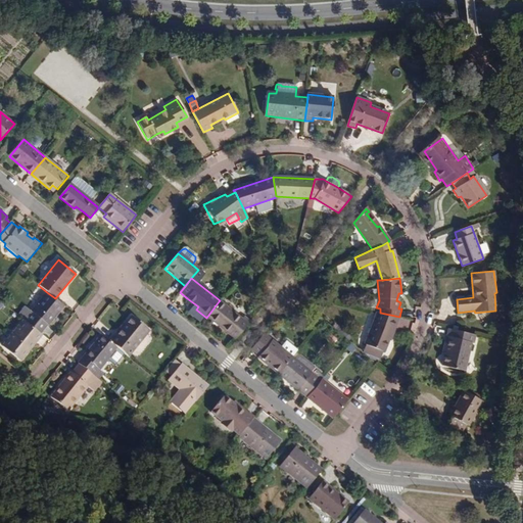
[(66,307),(55,298),(48,293),(26,321),(25,321),(40,333),(47,323),(51,326),(66,307)]
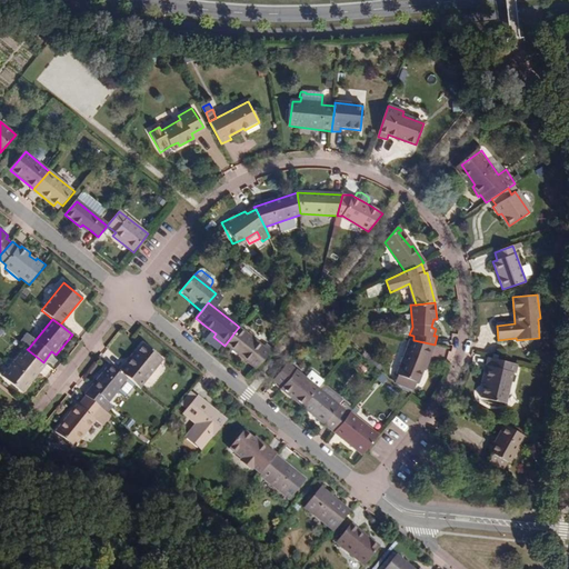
[(201,327),(213,337),(216,333),(203,325),(201,327)]
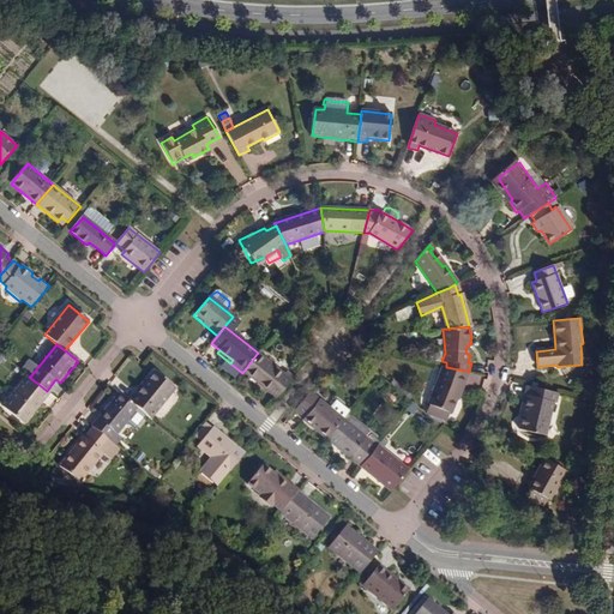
[(284,377),(257,354),(242,373),(269,395),(271,392),(278,397),(293,379),(286,374),(284,377)]
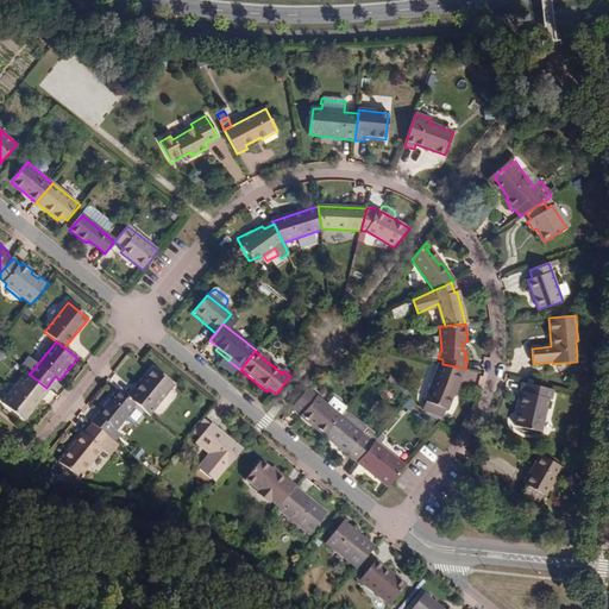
[(459,389),(465,369),(443,364),(435,362),(431,383),(424,403),(447,410),(454,388),(459,389)]
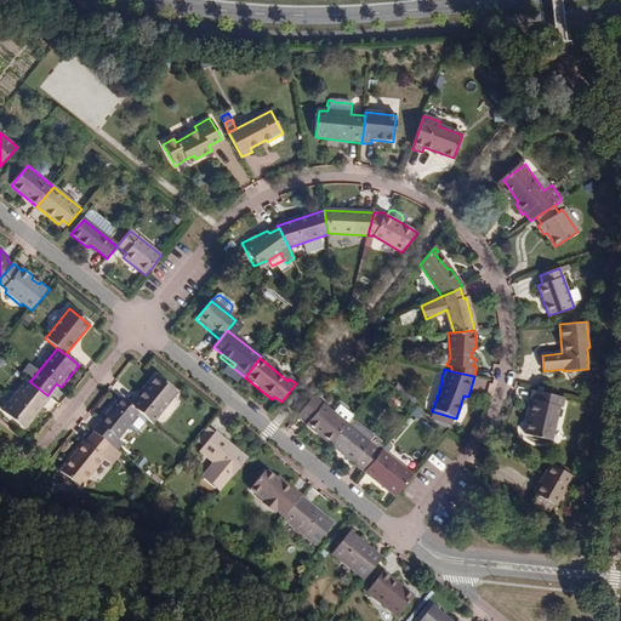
[(131,406),(142,415),(153,423),(178,393),(158,377),(140,400),(136,398),(131,406)]
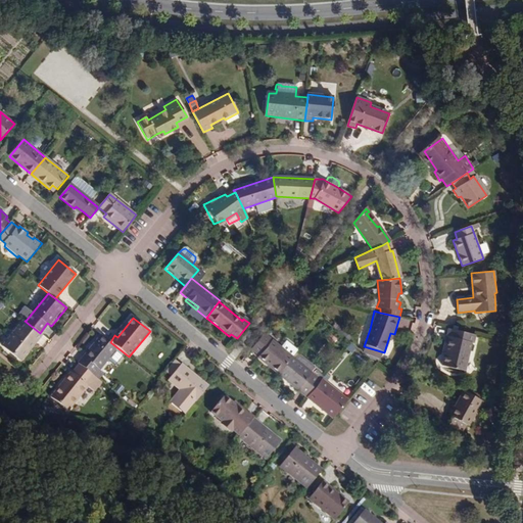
[(40,333),(25,321),(1,349),(20,365),(44,336),(40,333)]
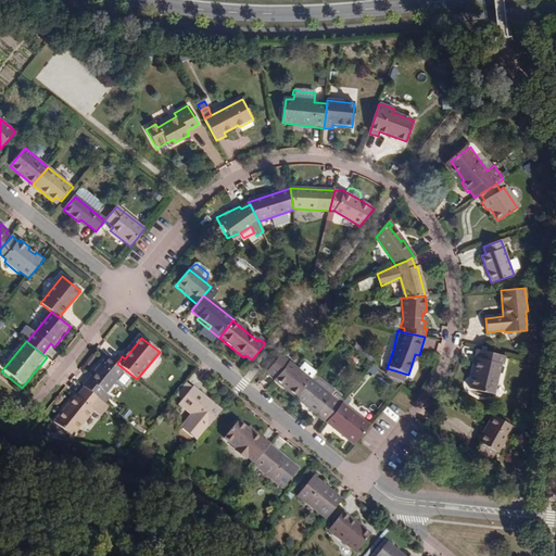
[(470,376),(475,377),(479,359),(481,361),(483,351),(476,350),(470,376)]
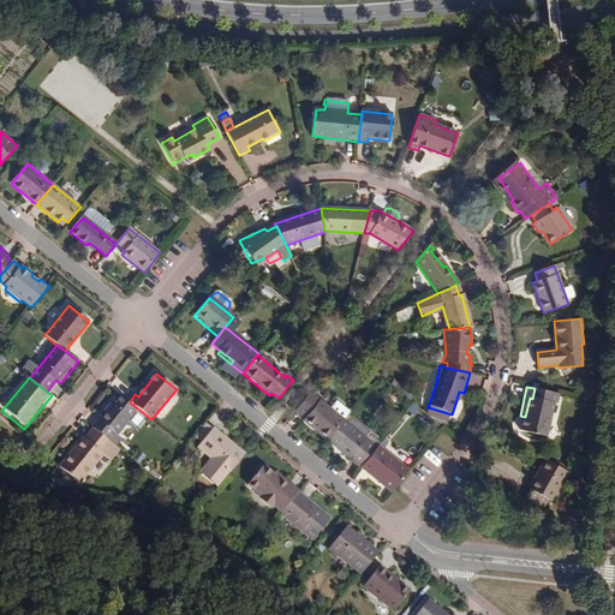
[(530,398),(525,417),(521,431),(547,437),(554,405),(559,405),(561,395),(535,388),(532,399),(530,398)]
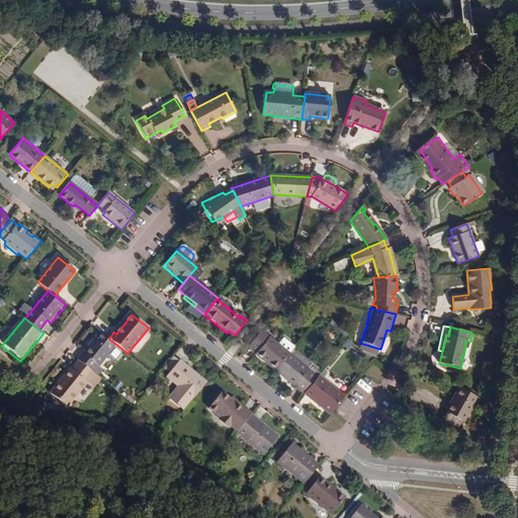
[(254,355),(275,371),(289,354),(260,331),(248,346),(256,352),(254,355)]
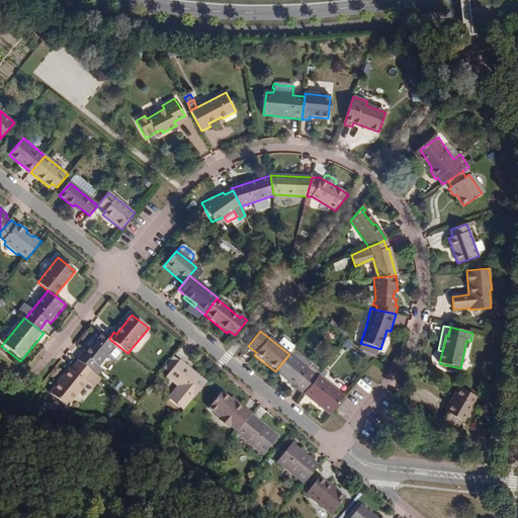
[(100,368),(118,346),(109,339),(101,332),(78,361),(79,362),(92,372),(97,366),(100,368)]
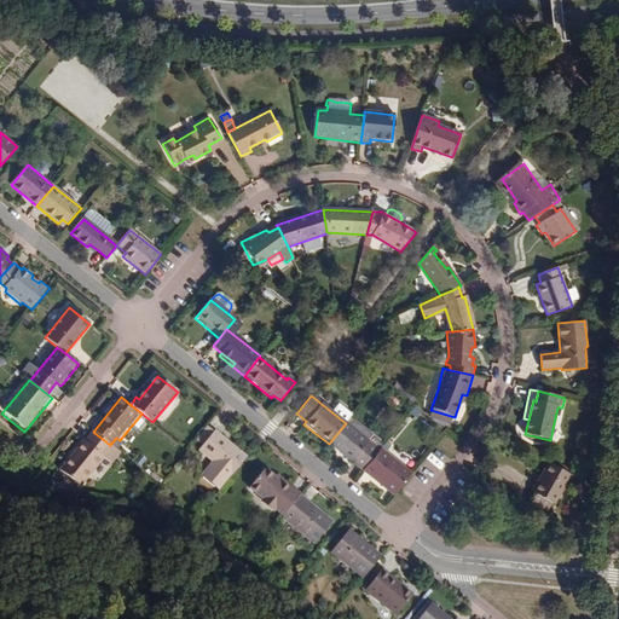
[(329,444),(363,472),(379,451),(346,423),(329,444)]
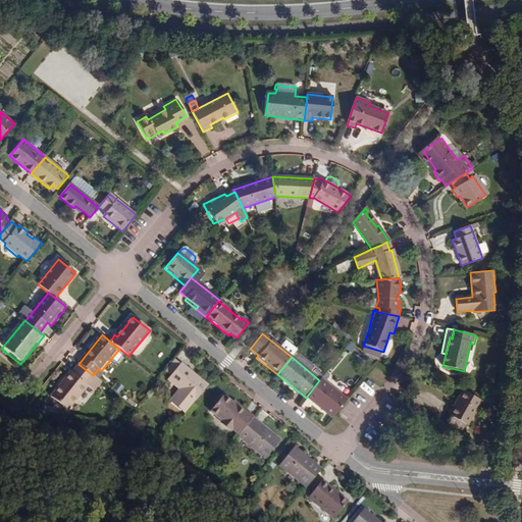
[(173,374),(183,363),(177,359),(168,370),(173,374)]
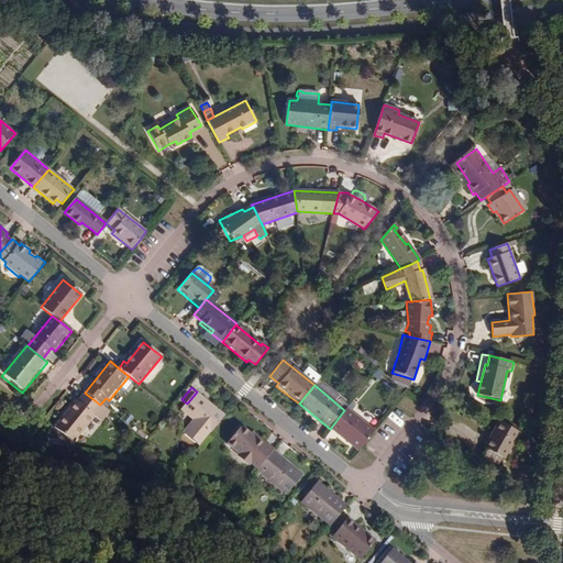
[(184,408),(197,418),(200,421),(191,432),(205,442),(227,415),(197,390),(197,392),(187,404),(184,408)]
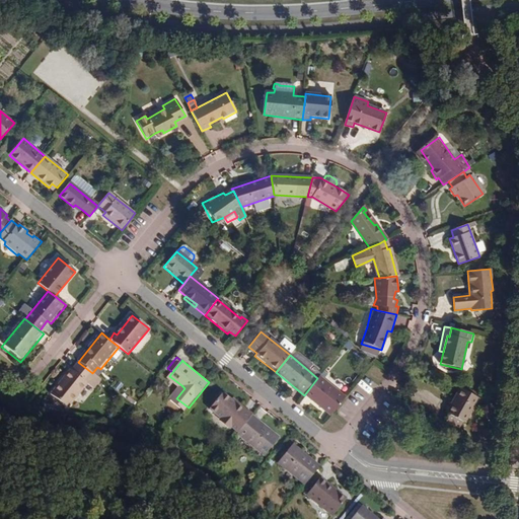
[(93,374),(92,373),(79,363),(72,372),(70,371),(50,397),(68,412),(88,386),(85,384),(93,374)]
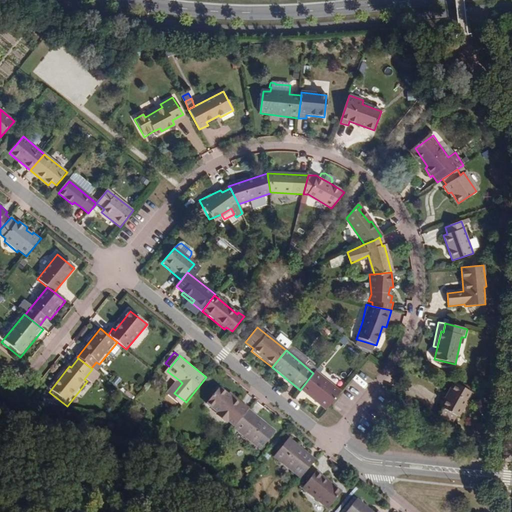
[(315,372),(313,373),(300,390),(325,411),(340,392),(315,372)]
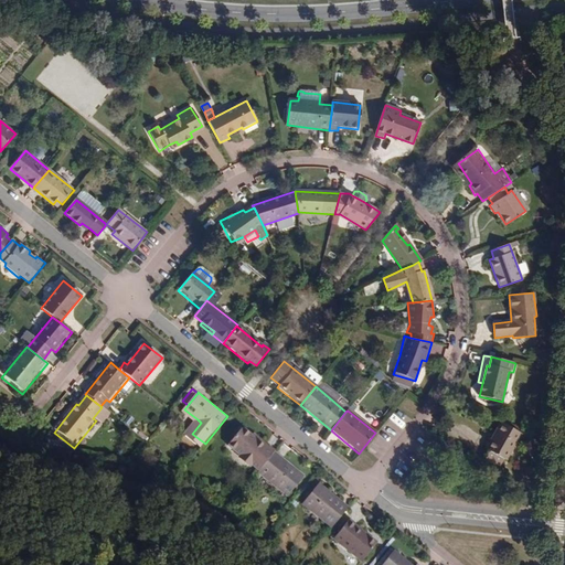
[(189,430),(192,434),(201,423),(198,419),(189,430)]
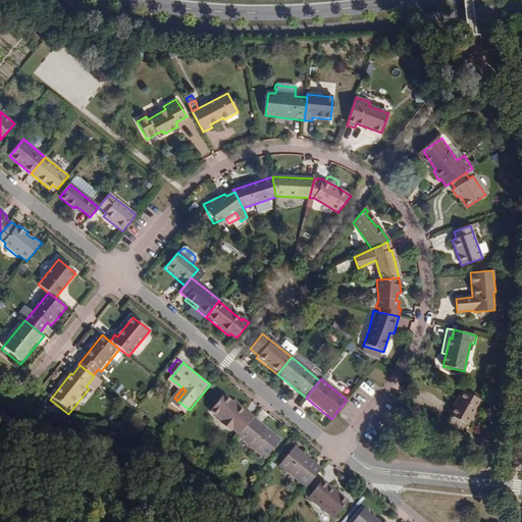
[(480,400),(462,389),(448,415),(451,417),(463,424),(466,425),(480,400)]
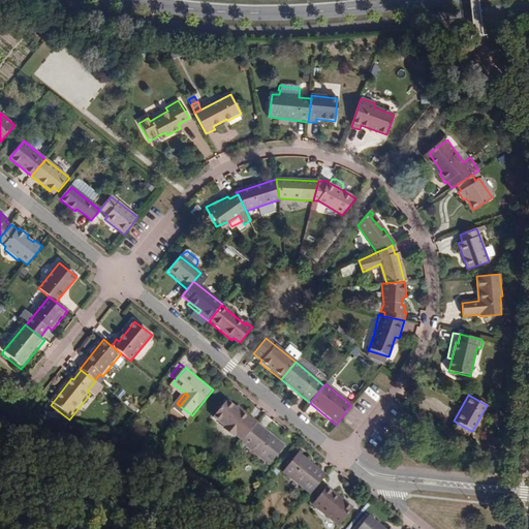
[(192,415),(180,406),(177,403),(175,407),(189,418),(192,415)]
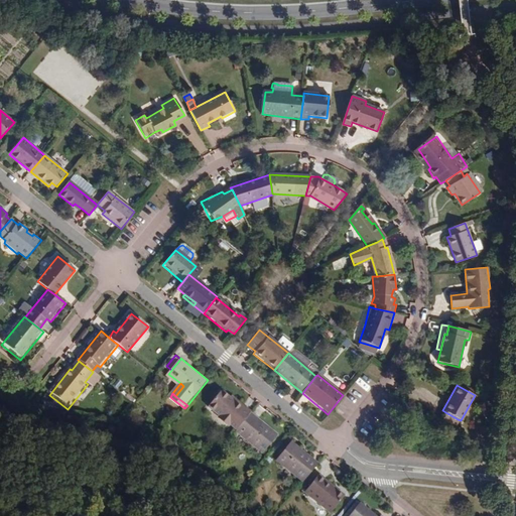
[(209,407),(237,429),(248,416),(229,401),(220,393),(209,407)]
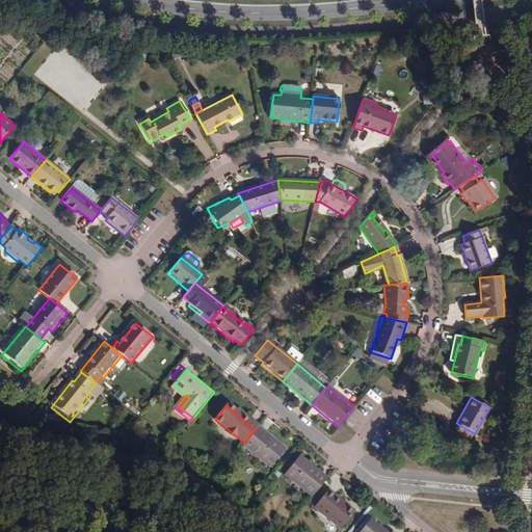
[(258,427),(260,425),(239,408),(236,414),(256,429),(258,427)]
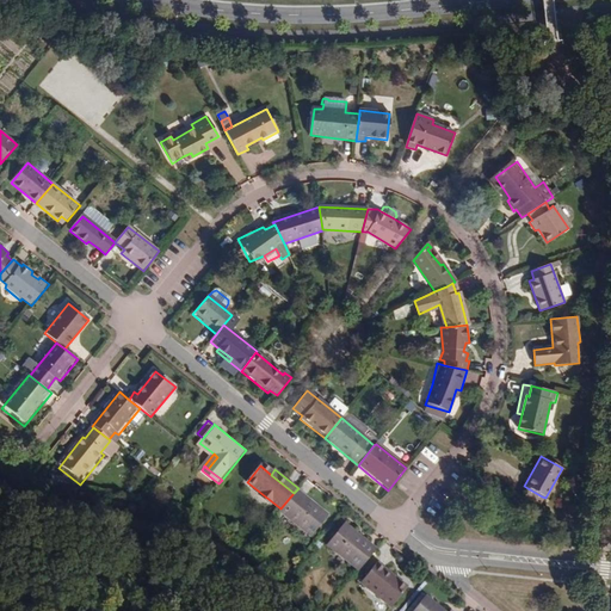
[(537,505),(542,497),(528,488),(522,497),(537,505)]
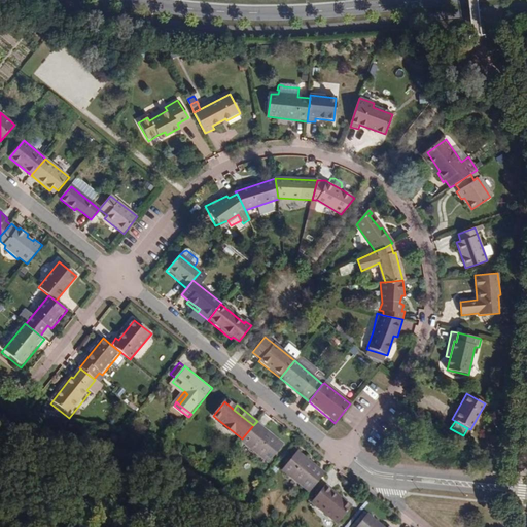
[(255,423),(253,425),(242,438),(240,442),(269,463),(283,445),(255,423)]
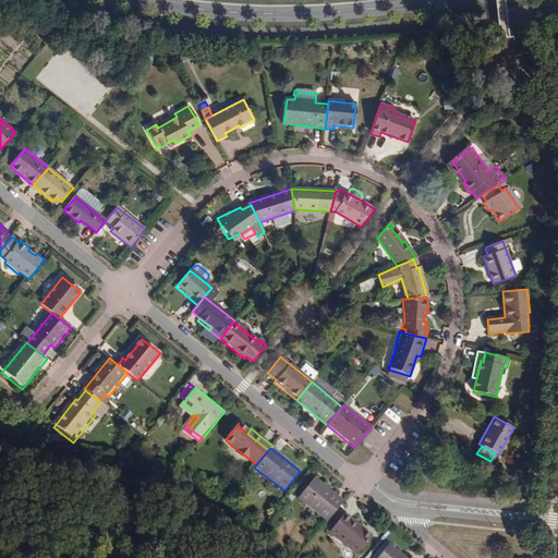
[(417,473),(409,466),(401,477),(410,484),(417,473)]
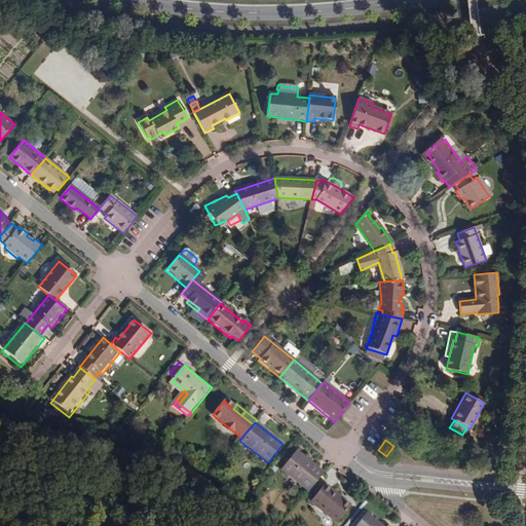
[(309,493),(324,475),(296,453),(282,471),(309,493)]
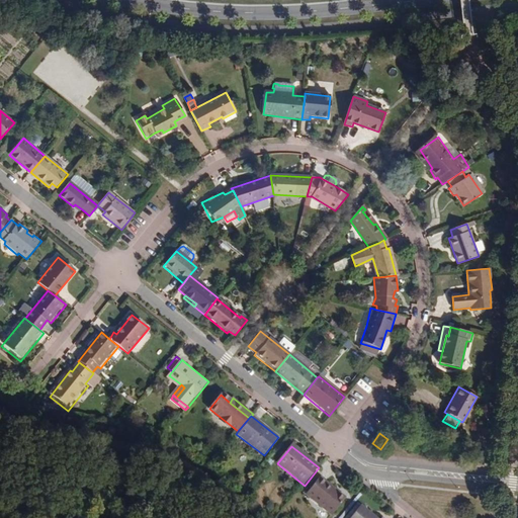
[(346,499),(320,479),(307,496),(333,516),(346,499)]
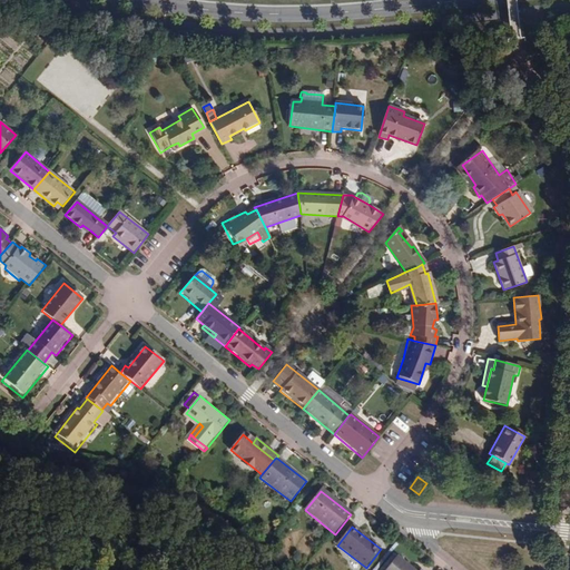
[(411,569),(396,559),(387,569),(411,569)]
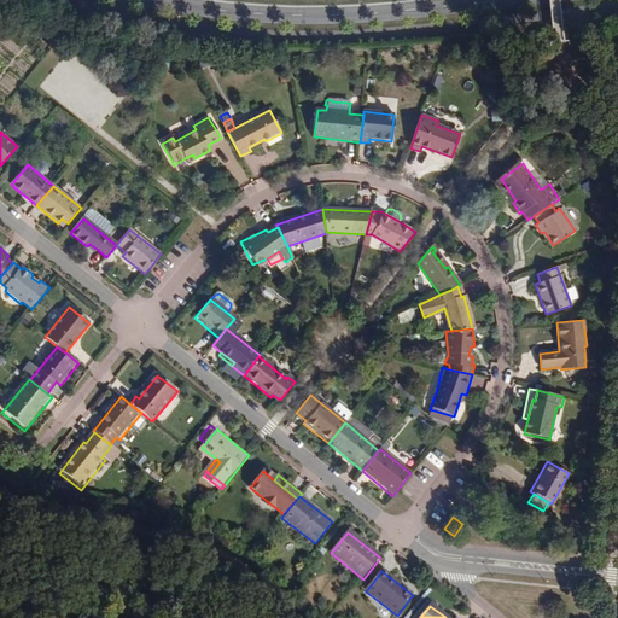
All buildings are outlined.
